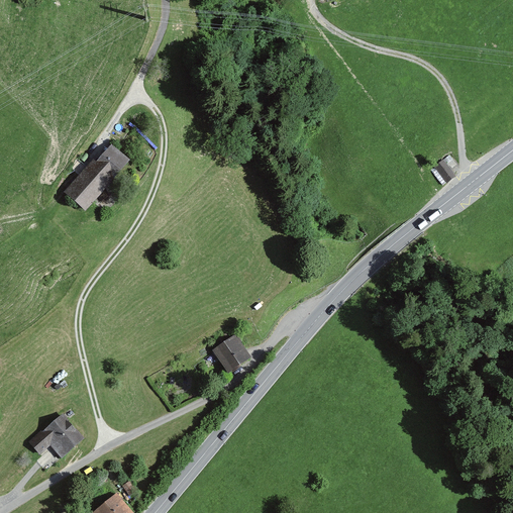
[(93,155),(64,192),(87,210),(127,158),(111,144),(99,160),(93,155)]
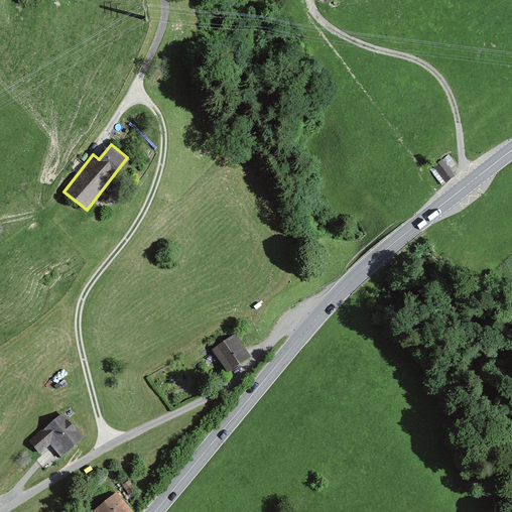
[(441,157),(431,164),(441,179),(453,172),(441,157)]
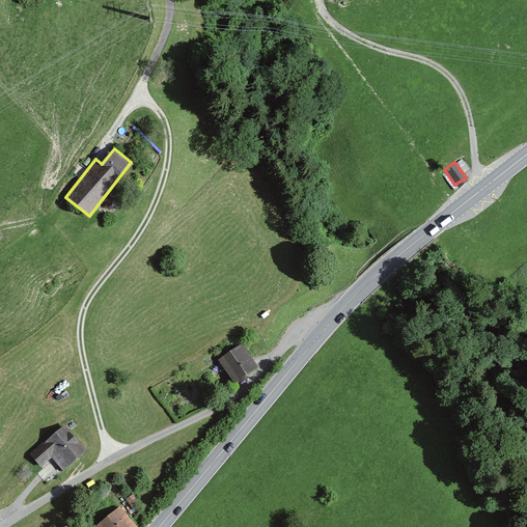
[(237,342),(216,357),(231,379),(252,364),(237,342)]
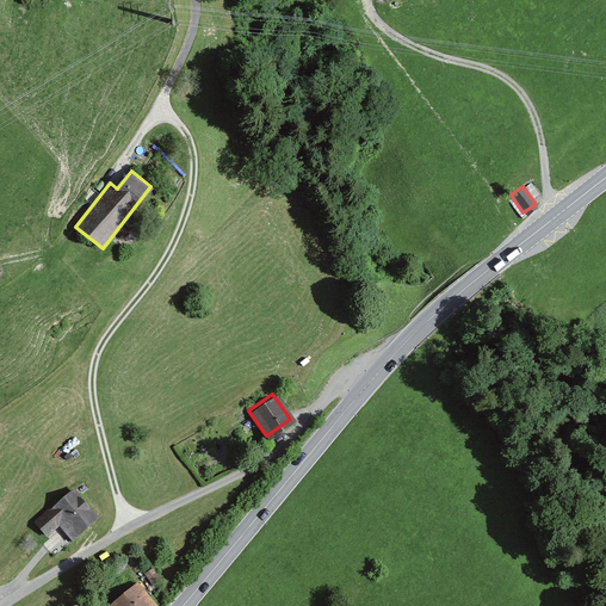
[(75,483),(32,519),(47,535),(60,524),(72,538),(100,514),(75,483)]
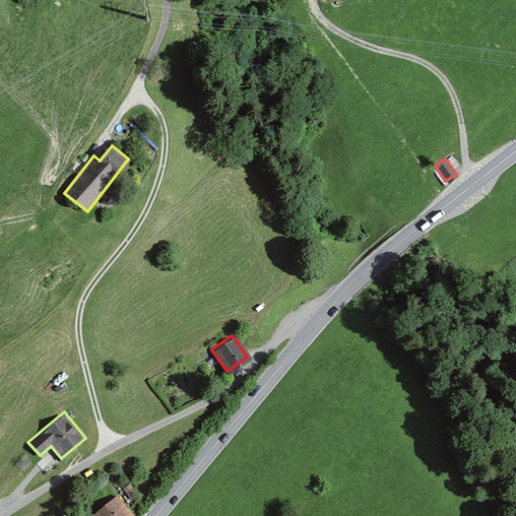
[(134,515),(118,495),(91,515),(134,515)]
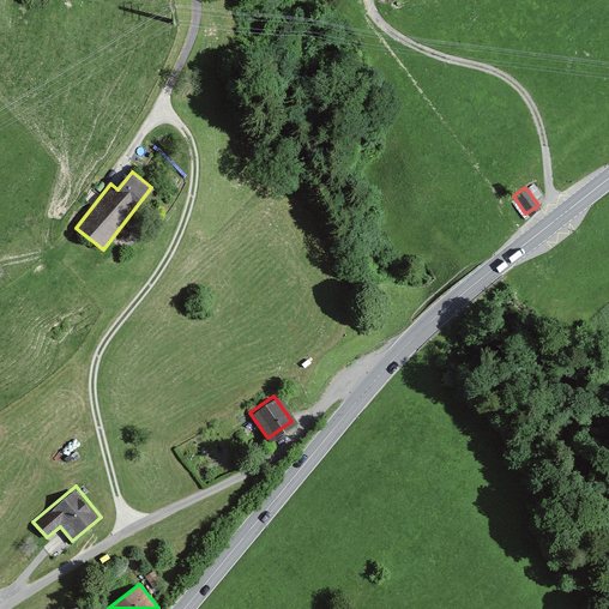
All buildings are outlined.
